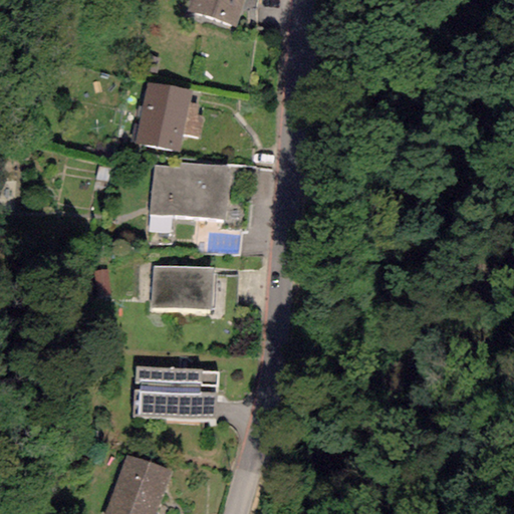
[(245,0),(190,0),(187,10),(236,27),(245,0)]
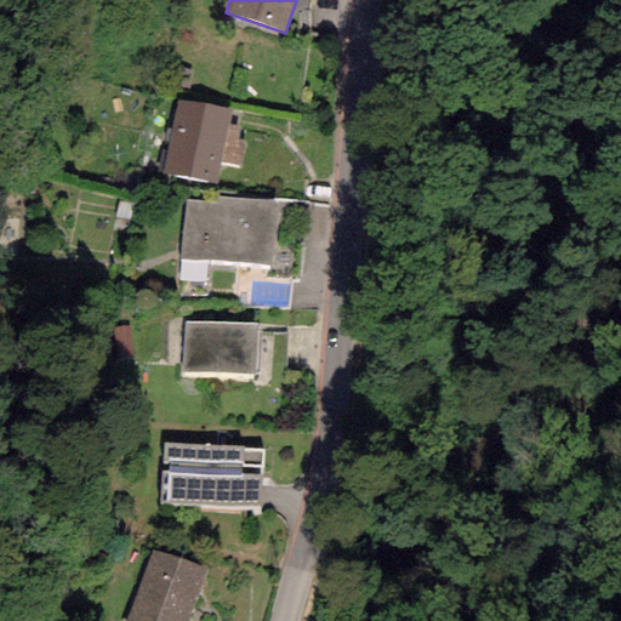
[(232,110),(177,101),(164,172),(217,182),(221,163),(243,167),(248,142),(238,141),(240,129),(229,126),(232,110)]
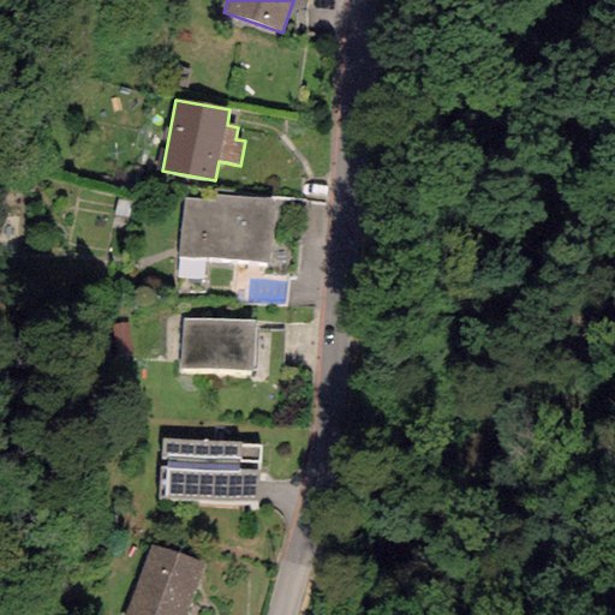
[(184,197),(178,257),(270,267),(278,201),(216,195),(216,201),(184,197)]
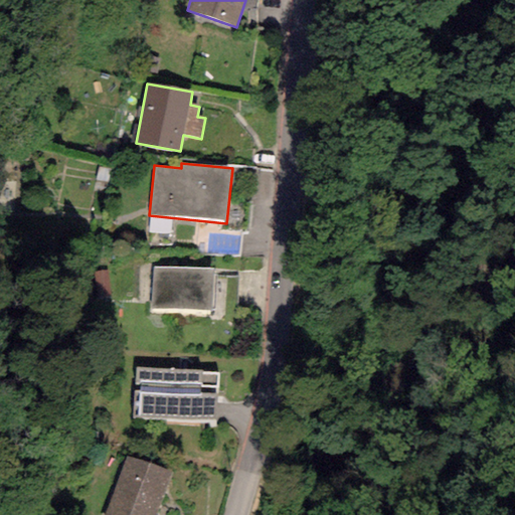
[(214,269),(154,267),(152,308),(212,310),(214,269)]
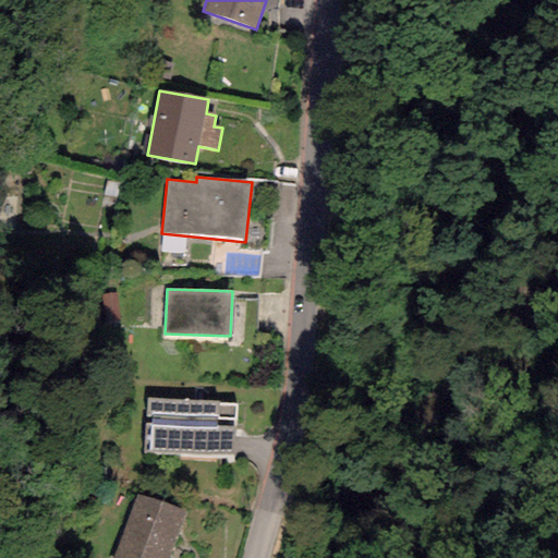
[(219,401),(146,398),(143,451),(233,455),(235,404),(219,404),(219,401)]
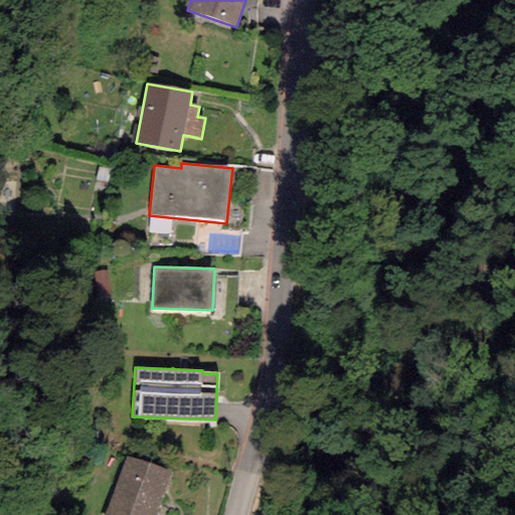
[(131,464),(111,514),(157,514),(171,478),(131,464)]
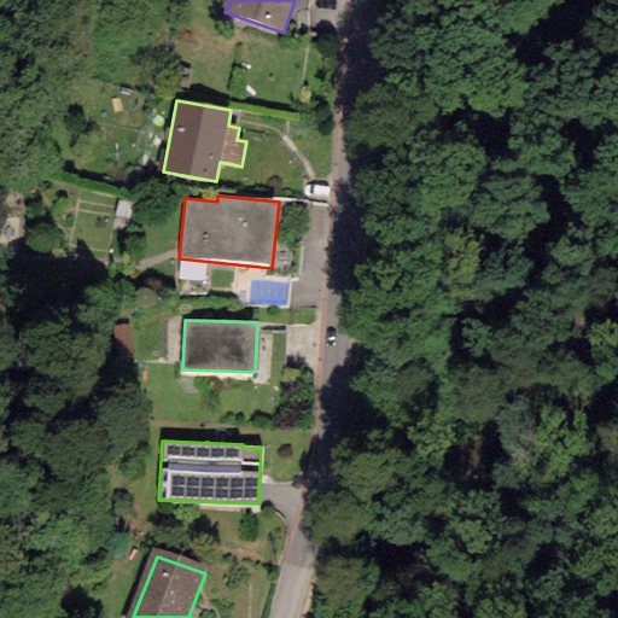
All buildings are outlined.
